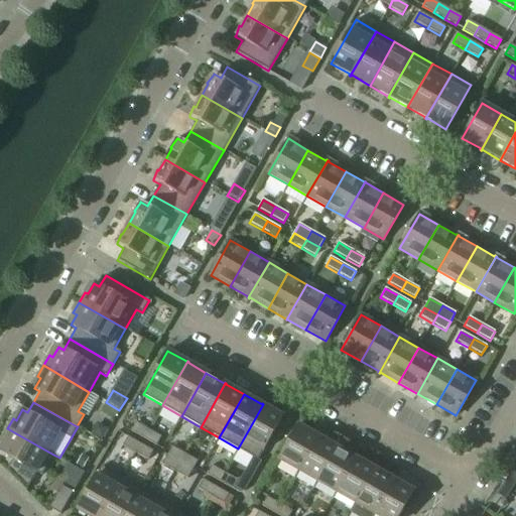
[(257,460),(282,416),(264,405),(264,404),(263,404),(238,448),(257,460)]
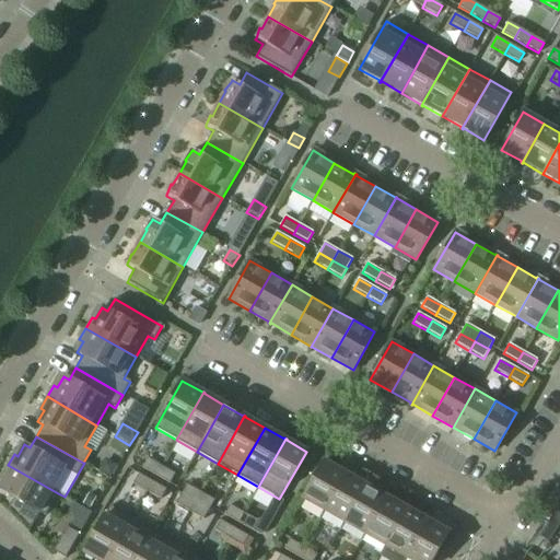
[(161,466),(147,458),(141,468),(155,476),(161,466)]
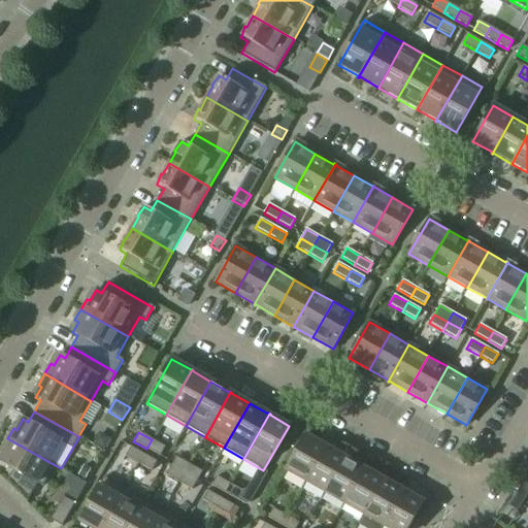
[(99,435),(94,444),(103,450),(108,439),(99,435)]
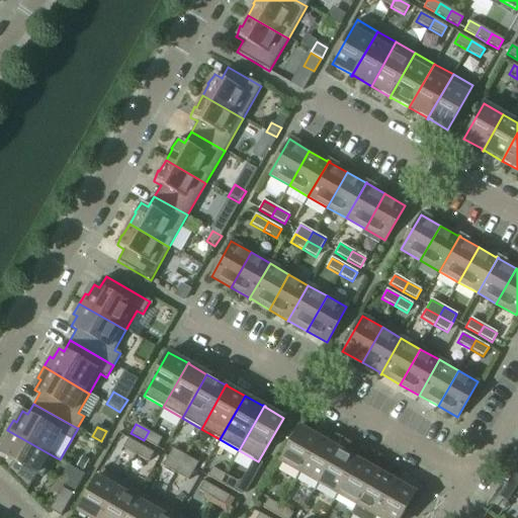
[(320,437),(319,437),(318,437),(299,427),(279,461),(298,473),(320,437)]
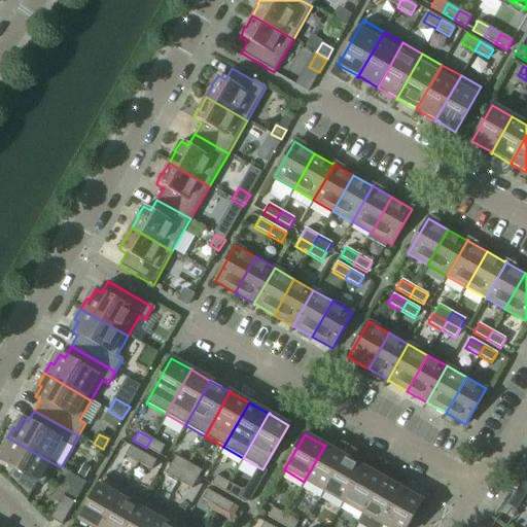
[(55,464),(7,437),(1,448),(4,450),(0,457),(0,461),(13,468),(8,478),(28,498),(37,483),(42,486),(55,464)]
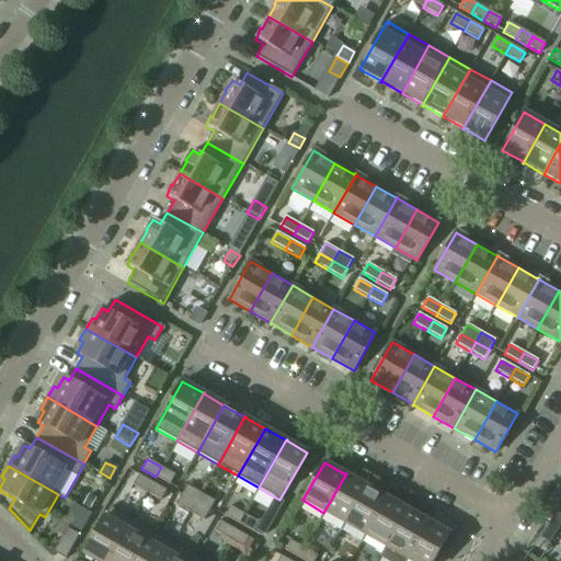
[(170,484),(175,476),(161,467),(156,477),(170,484)]
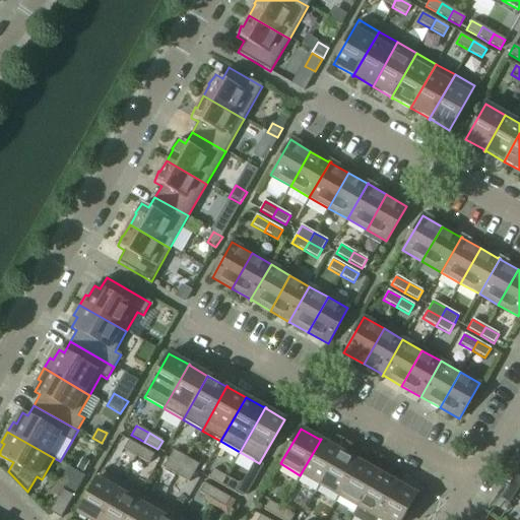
[(339,450),(321,440),(322,440),(321,439),(300,475),(319,485),(339,450)]
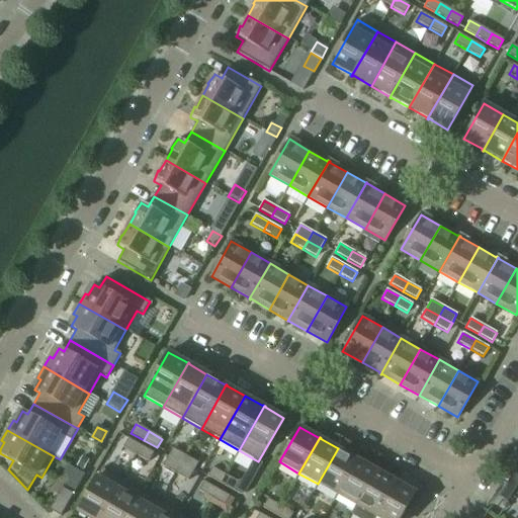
[(141,446),(127,438),(122,447),(136,454),(141,446)]
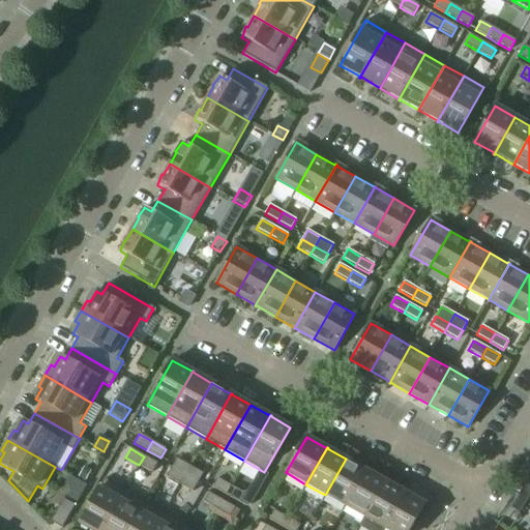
[(151,473),(157,464),(144,457),(139,465),(151,473)]
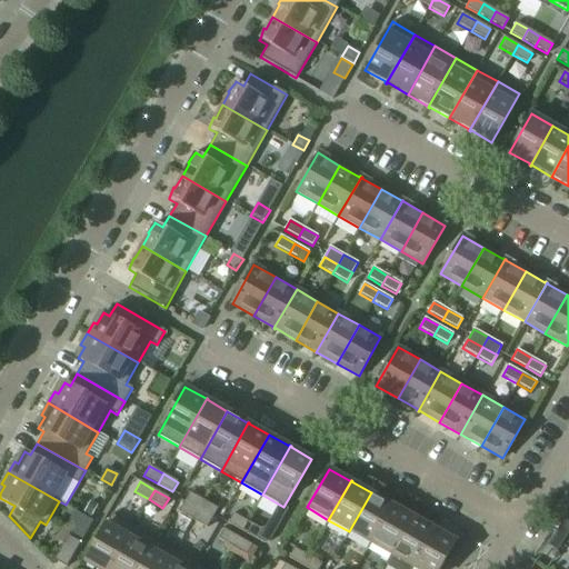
[(203,500),(189,492),(183,502),(198,510),(203,500)]
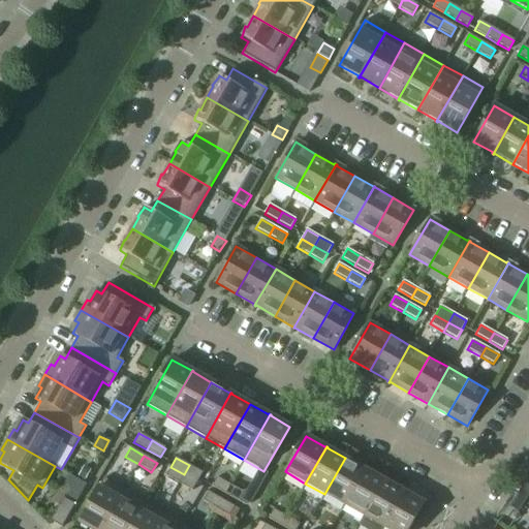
[(365,468),(364,468),(364,469),(345,458),(324,494),(344,505),(365,468)]
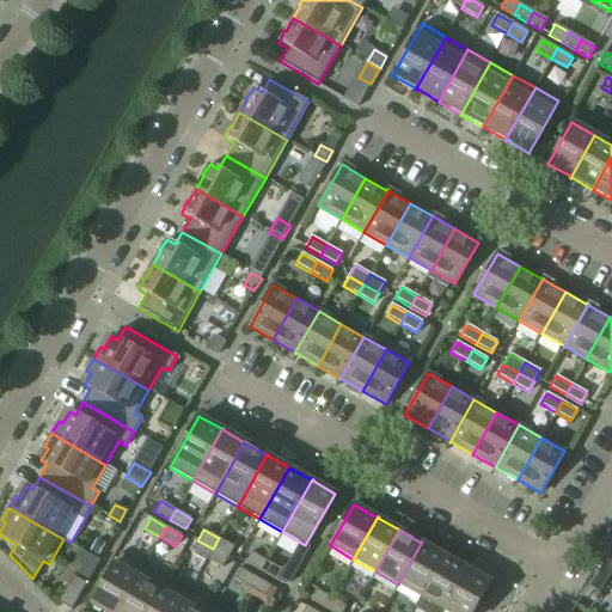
[(228,557),(234,548),(219,538),(213,549),(228,557)]
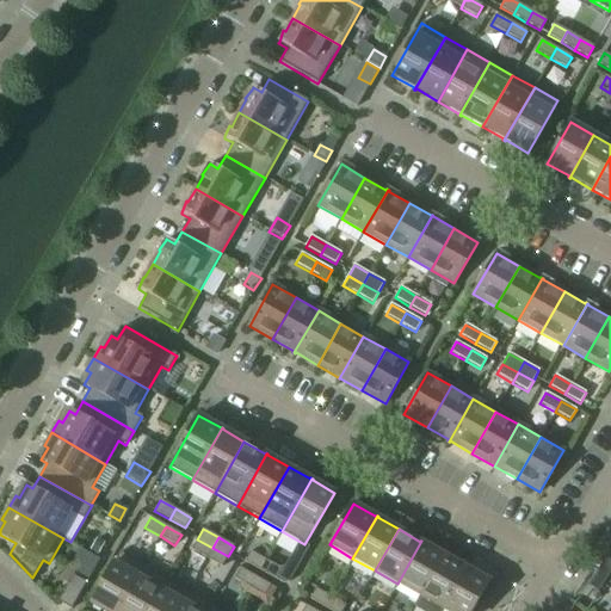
[(97,538),(90,551),(98,556),(105,543),(97,538)]
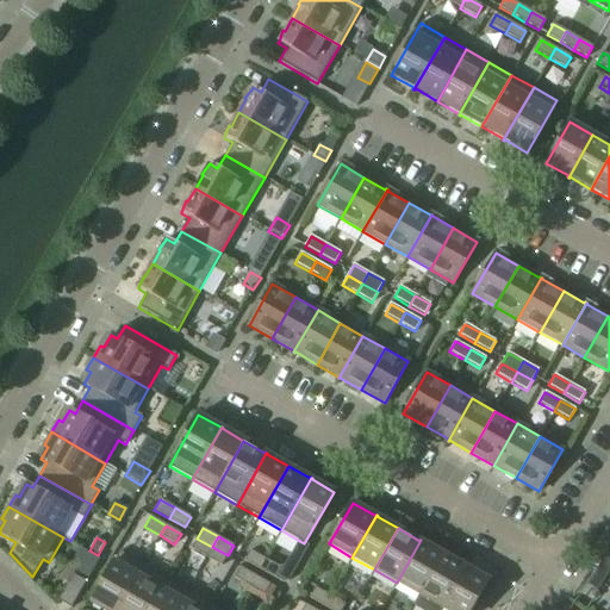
[(212,547),(197,539),(191,549),(206,558),(212,547)]
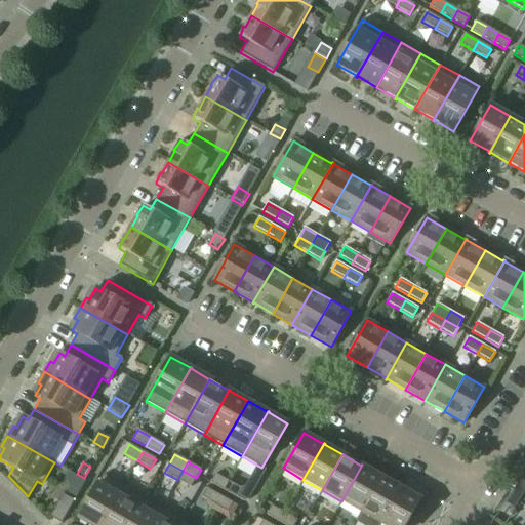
[(381,477),(363,467),(363,466),(362,465),(341,501),(361,513),(381,477)]
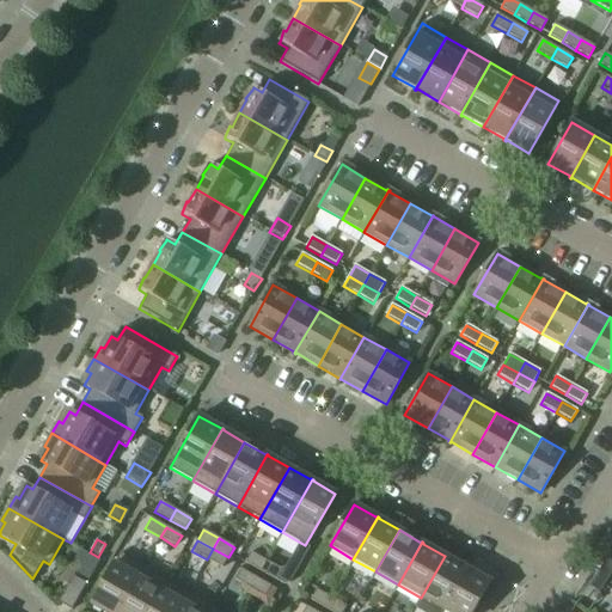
[(228,557),(213,549),(207,560),(222,568),(228,557)]
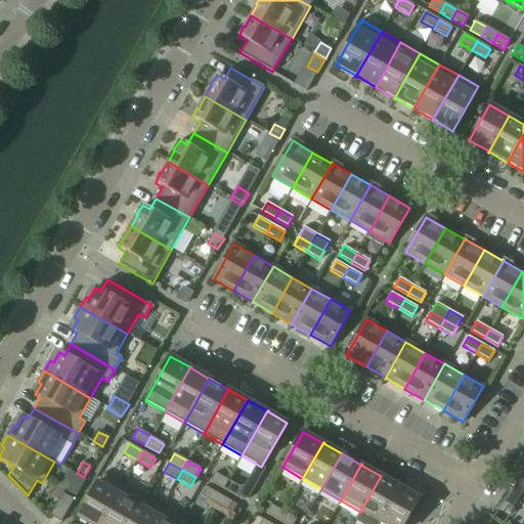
[(523,490),(523,471),(515,485),(523,491),(523,490)]
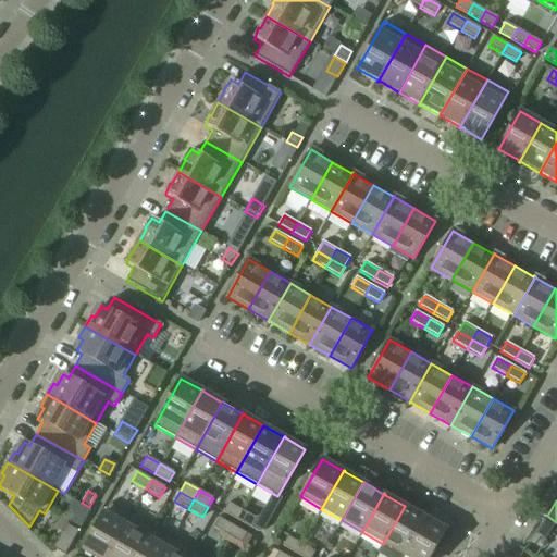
[(107,556),(131,516),(109,503),(83,551),(94,556),(107,556)]
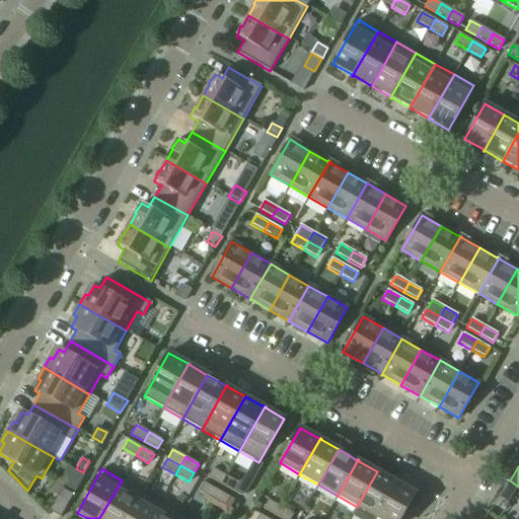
[(225,475),(213,468),(207,477),(220,485),(225,475)]
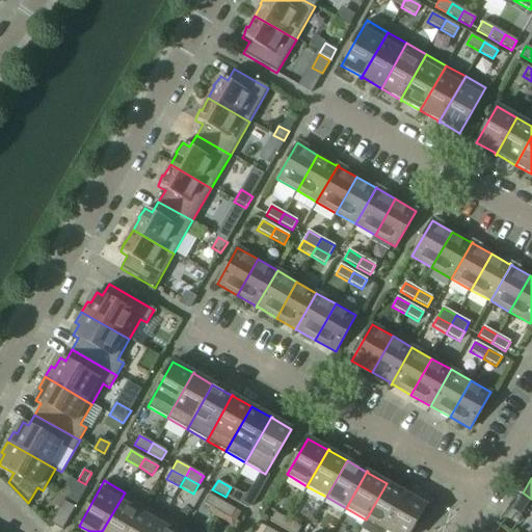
[(387,483),(366,520),(361,528),(366,531),(383,531),(386,530),(406,494),(405,493),(404,494),(387,483)]
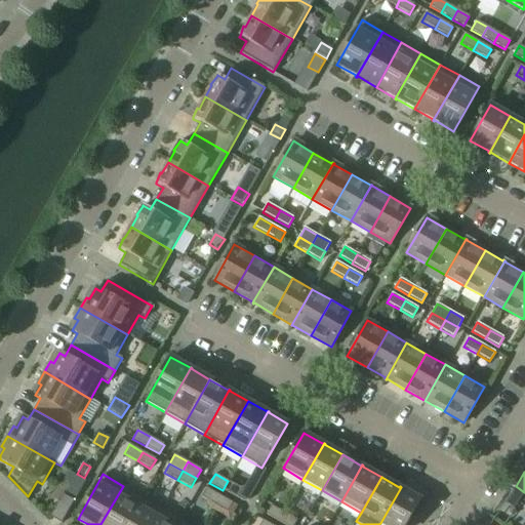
[(223,490),(236,497),(241,488),(228,481),(223,490)]
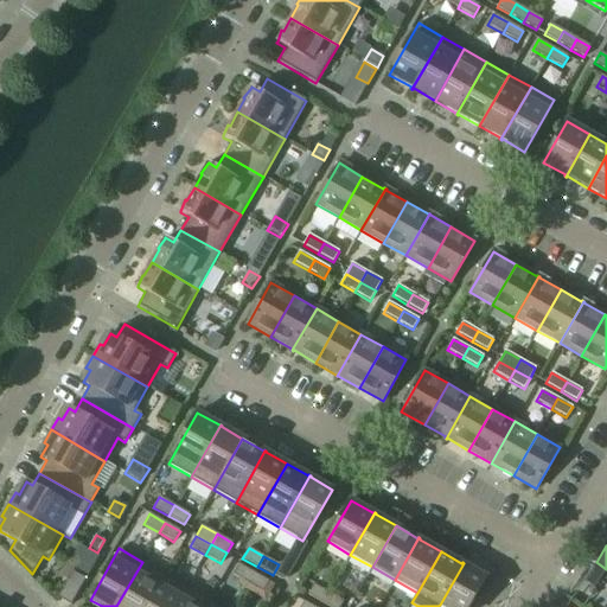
[(145,606),(165,574),(142,562),(116,606),(145,606)]
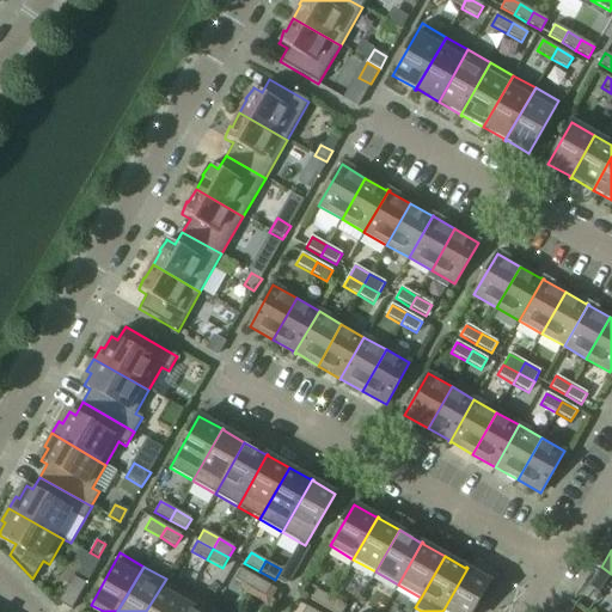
[(611,574),(601,567),(588,587),(598,593),(611,574)]
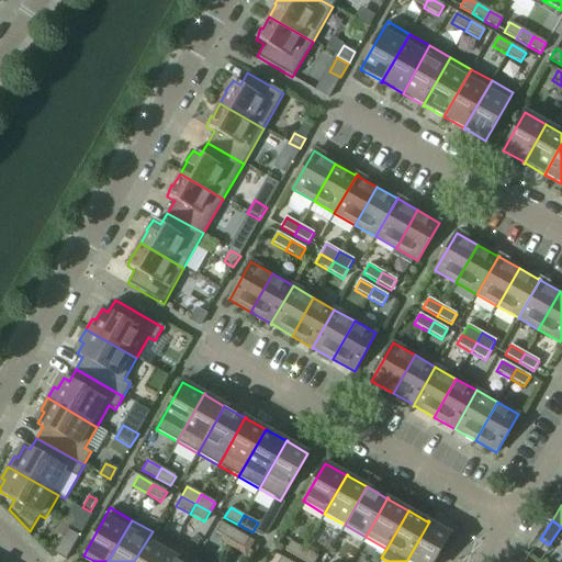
[(407,560),(409,561),(434,561),(450,535),(429,523),(430,521),(429,521),(407,560)]
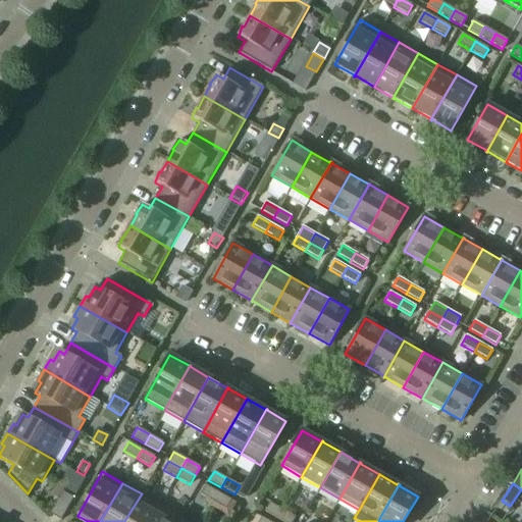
[(218,492),(205,485),(200,494),(213,502),(218,492)]
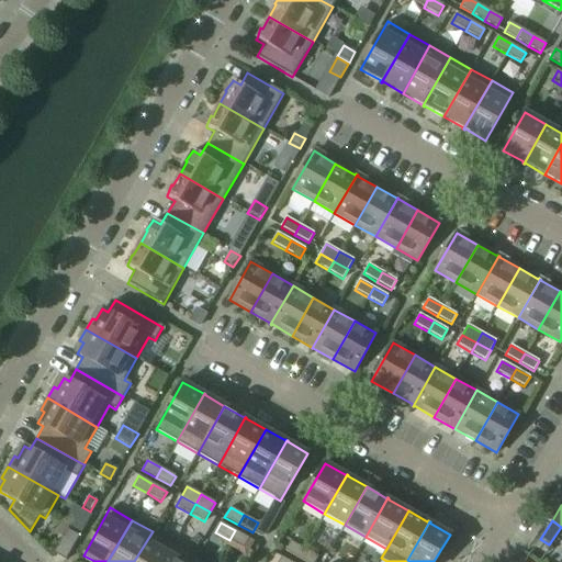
[(53,553),(65,561),(79,536),(67,529),(53,553)]
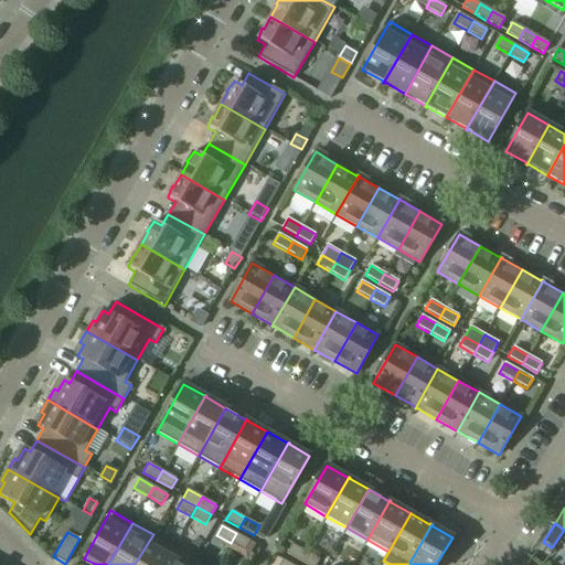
[(251,542),(236,533),(231,543),(245,551),(251,542)]
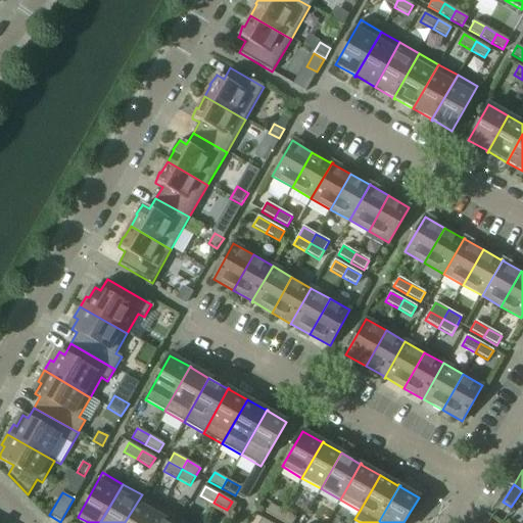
[(150,522),(160,506),(142,494),(125,522),(150,522)]
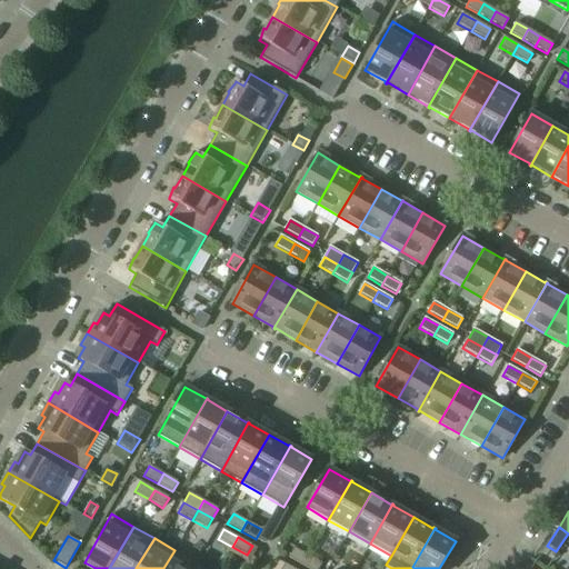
[(308,556),(293,548),(288,558),(302,566),(308,556)]
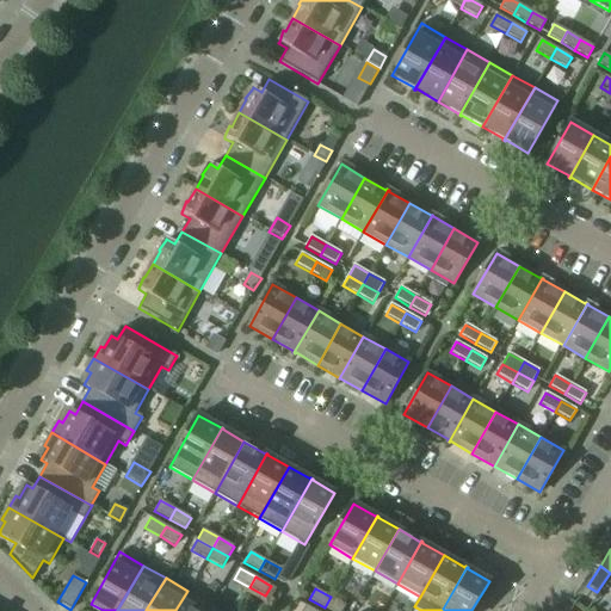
[(205,610),(210,604),(187,591),(176,610),(205,610)]
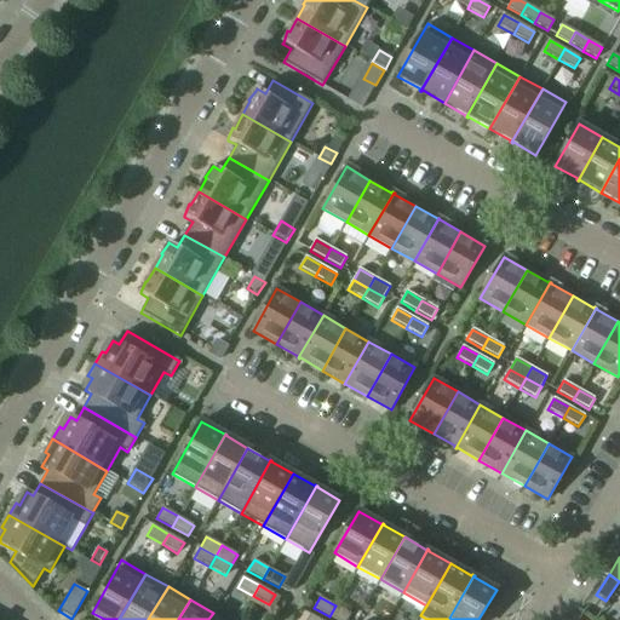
[(346,619),(350,614),(336,606),(329,616),(334,619),(346,619)]
